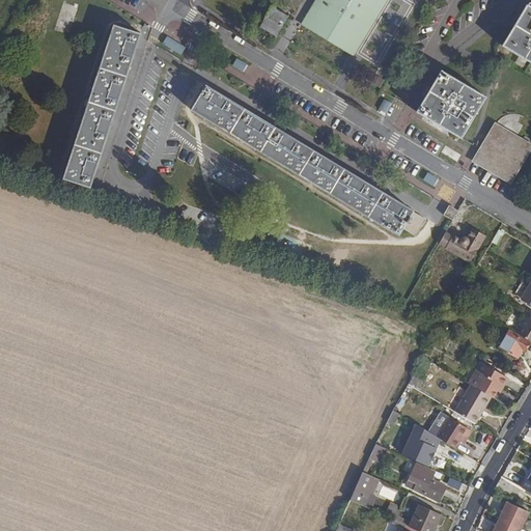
[(353,56),(386,0),(315,0),(301,25),(353,56)]
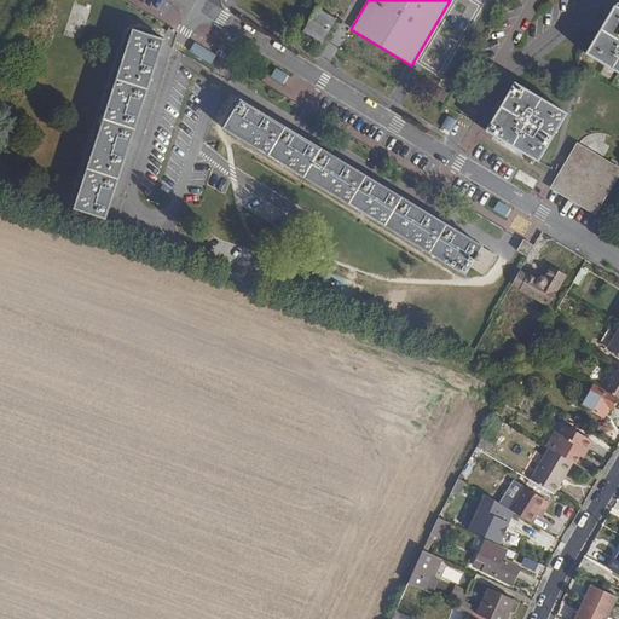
[(618,9),(618,4),(617,3),(588,52),(618,70),(618,9),(618,10),(618,9)]
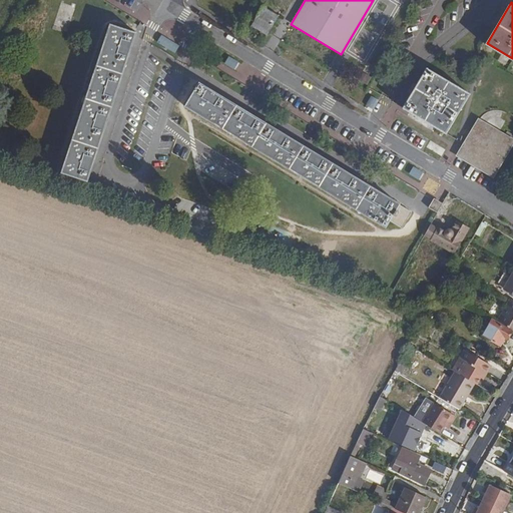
[(73,13),(74,6),(61,4),(60,11),(73,13)]
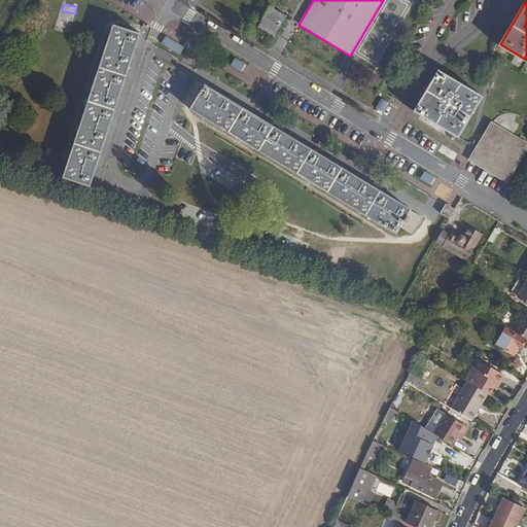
[(285,16),(270,6),(258,26),(274,35),(285,16)]
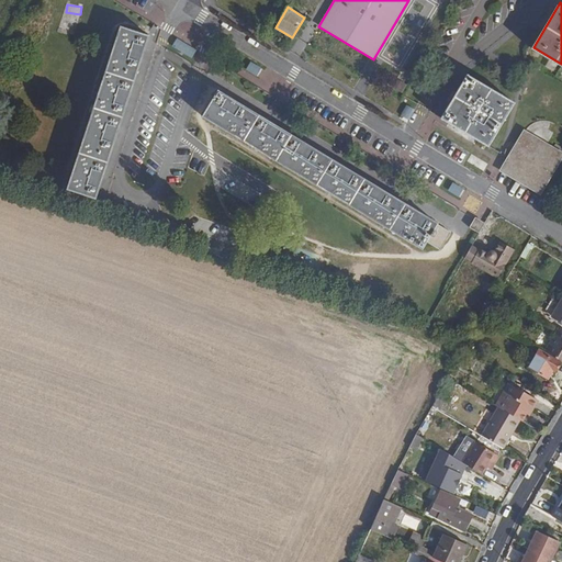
[(94,198),(149,35),(123,27),(68,189),(94,198)]
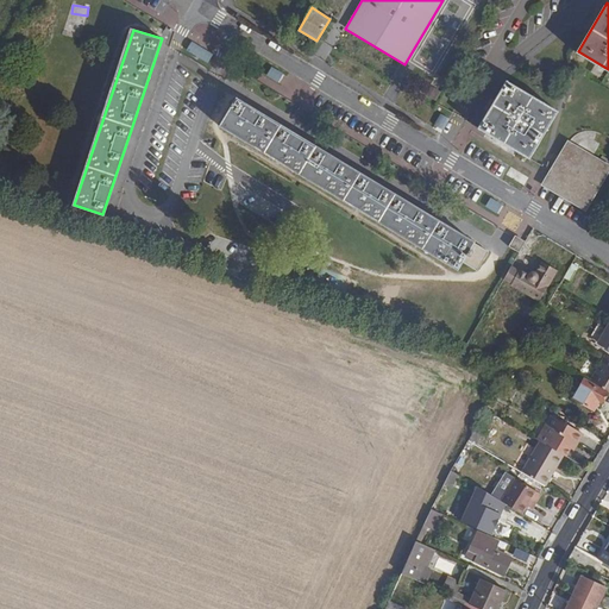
[(186,50),(207,64),(213,55),(190,42),(186,50)]
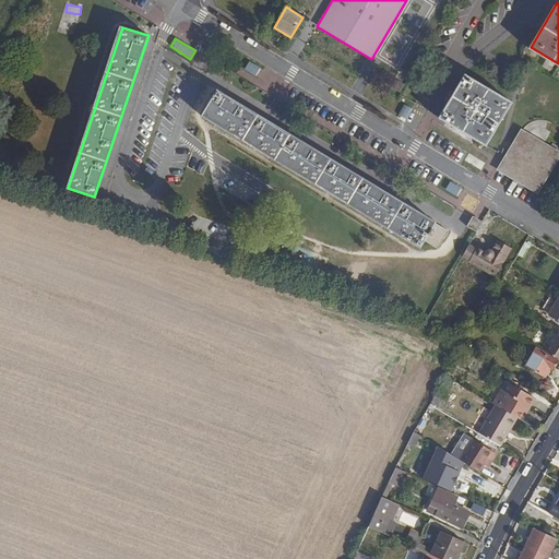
[(245,70),(256,74),(259,67),(248,61),(245,70)]
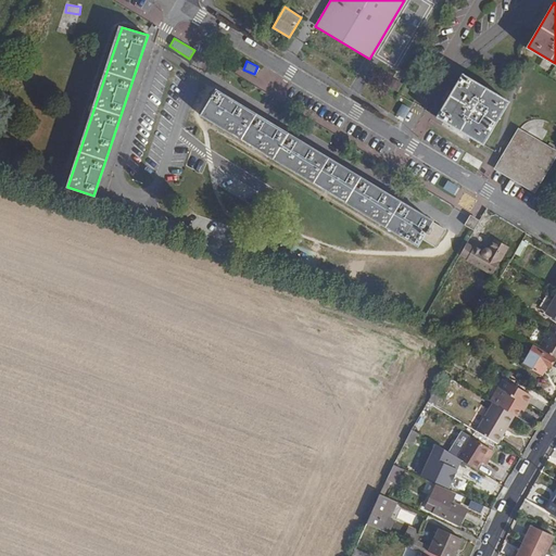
[(390,76),(384,86),(396,92),(402,83),(390,76)]
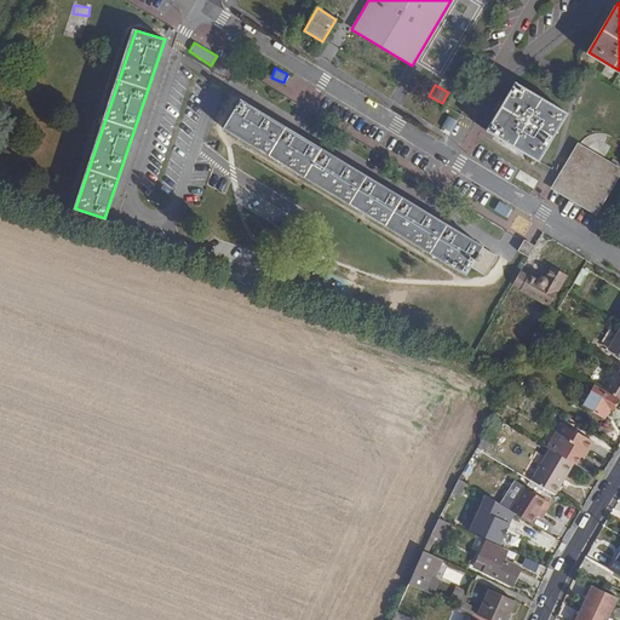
[(538,159),(566,114),(516,85),(488,130),(538,159)]
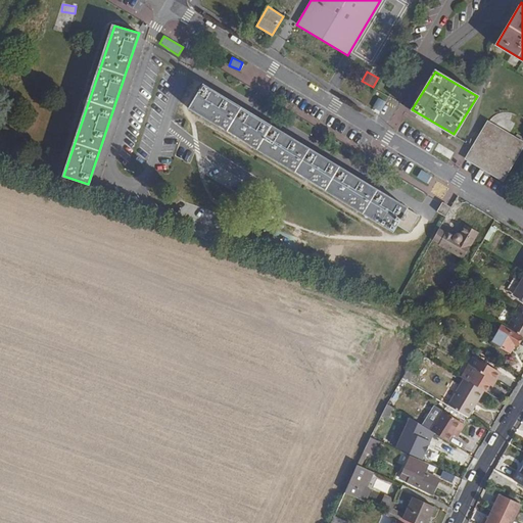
[(394,231),(397,224),(408,207),(203,85),(189,107),(394,231)]
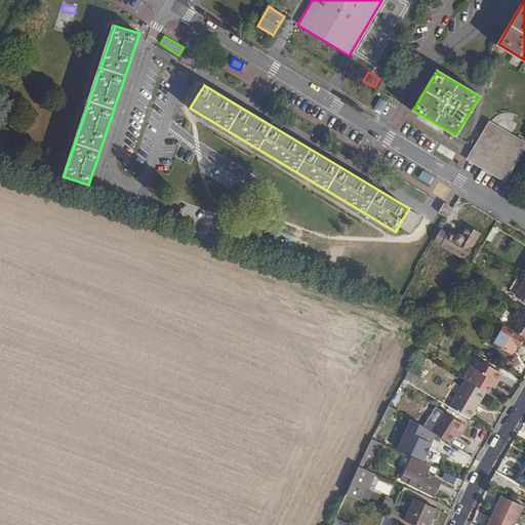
[(372,110),(380,114),(390,96),(381,92),(372,110)]
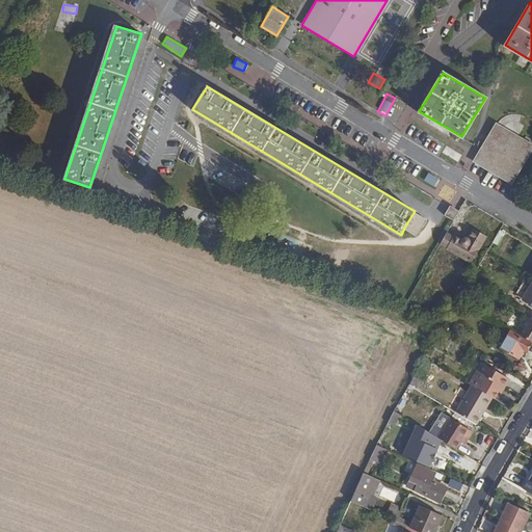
[(531,148),(531,141),(498,122),(477,157),(514,179),(531,148)]
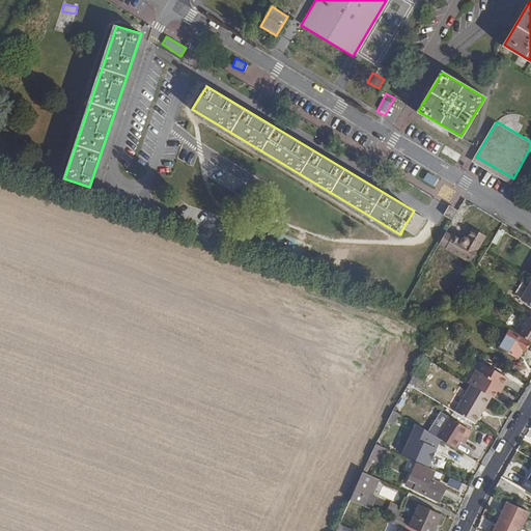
[(422,180),(434,187),(439,178),(427,172),(422,180)]
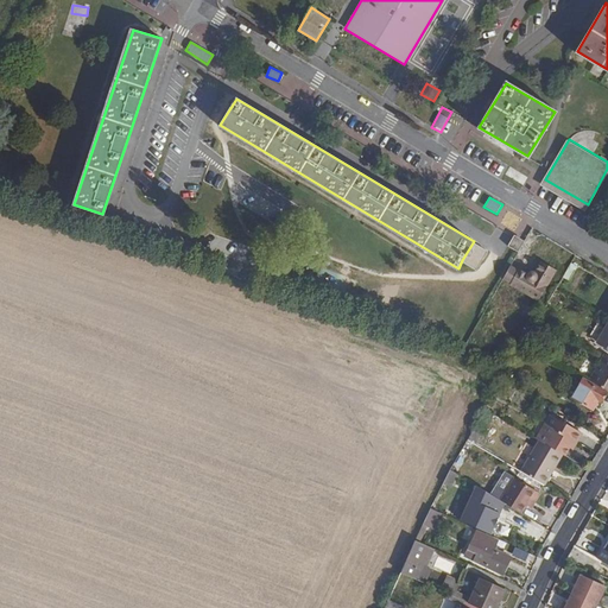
[(530,252),(542,235),(532,229),(521,245),(530,252)]
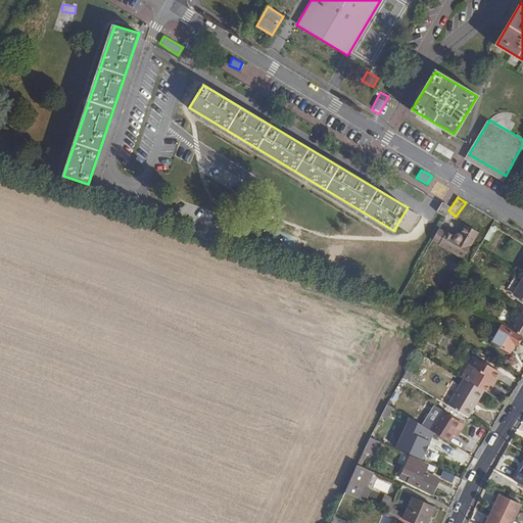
[(449,208),(442,203),(437,211),(444,217),(449,208)]
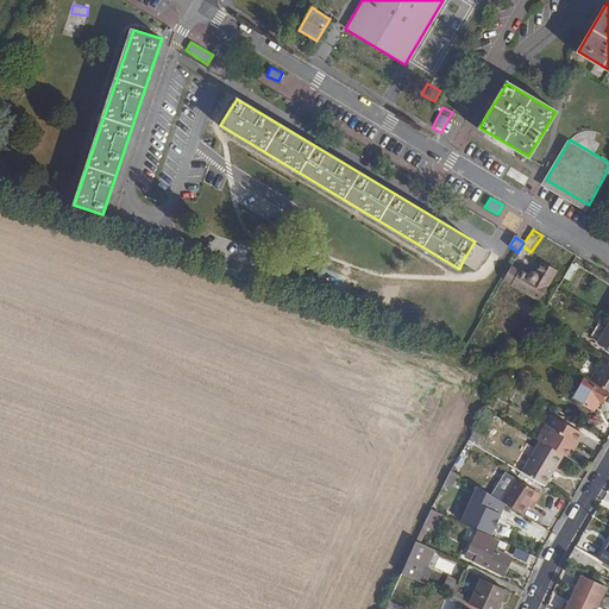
[(475,242),(463,261),(477,269),(488,251),(475,242)]
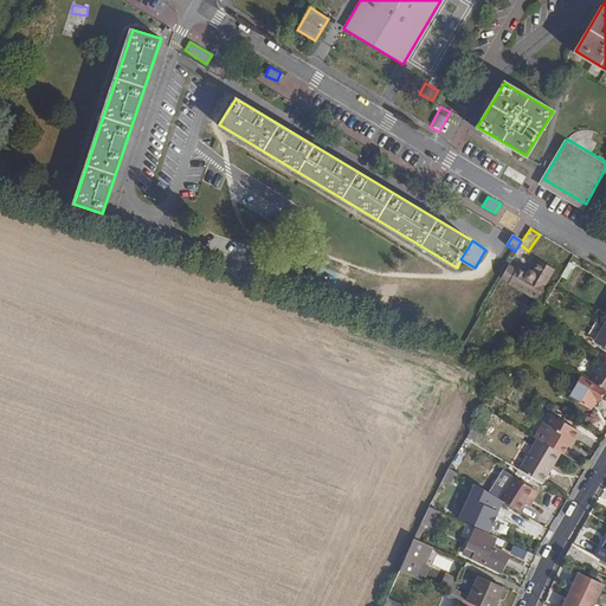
[(516,270),(509,283),(508,284),(536,301),(554,270),(539,262),(533,272),(528,272),(527,275),(517,269),(516,270)]
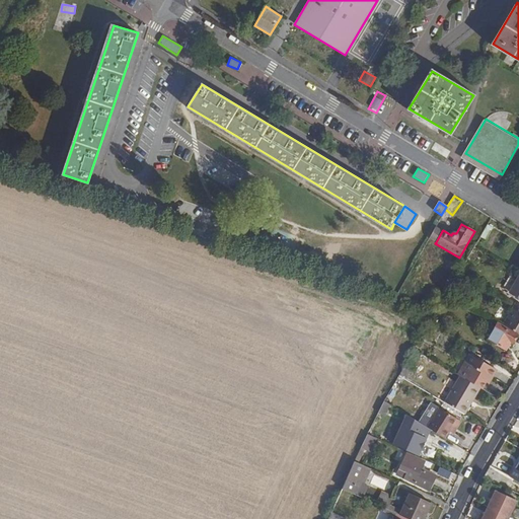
[(436,227),(430,238),(436,242),(442,231),(436,227)]
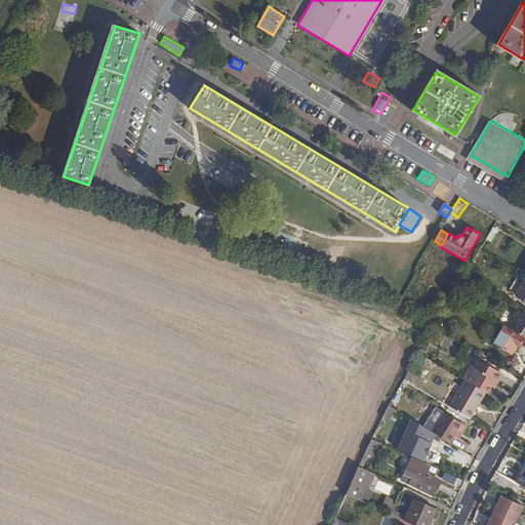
[(426,267),(418,280),(425,283),(432,270),(426,267)]
